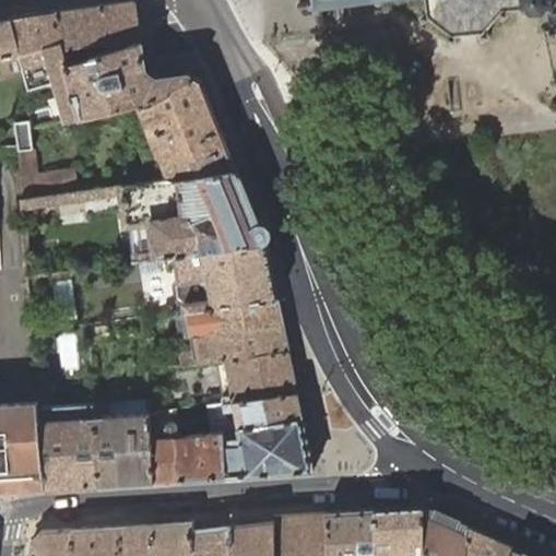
[(555,0),(297,0),(296,6),(297,12),(315,25),(320,25),(319,6),(354,0),(370,0),(373,10),(385,8),(382,0),(423,0),(424,13),(418,18),(422,23),(424,23),(430,22),(445,33),(446,39),(445,43),(452,45),(453,43),(457,36),(474,35),(480,39),(481,42),(487,39),(486,36),(486,28),(499,20),(500,20),(506,16),(505,13),(505,11),(511,10),(524,10),(524,12),(528,11),(528,9),(534,9),(534,11),(539,10),(540,33),(547,32),(548,40),(552,39),(552,31),(555,30),(555,0)]
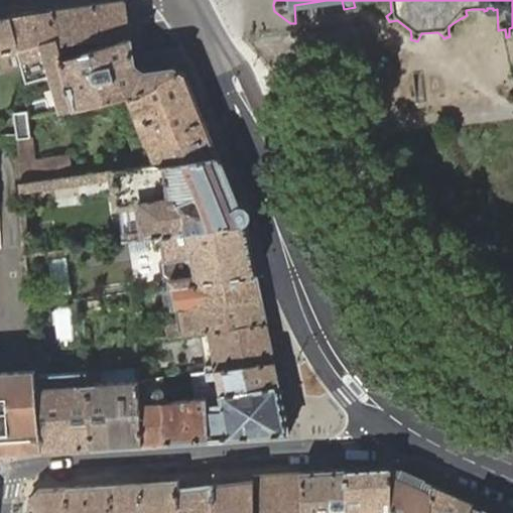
[(122,2),(49,12),(55,41),(61,62),(91,52),(129,40),(124,3),(122,2)]
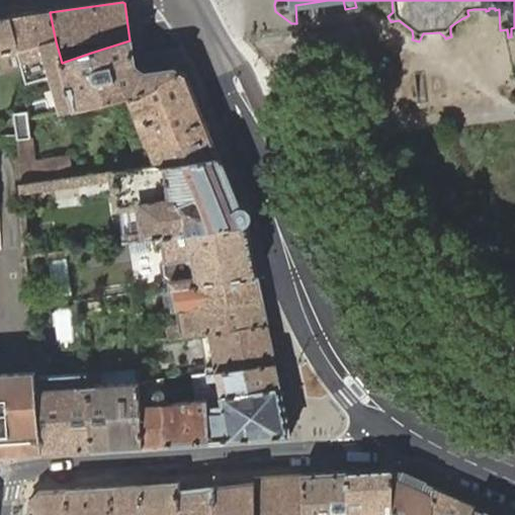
[(50,12),(8,17),(17,53),(24,83),(49,76),(61,114),(73,111),(60,64),(62,63),(56,41),(50,12)]
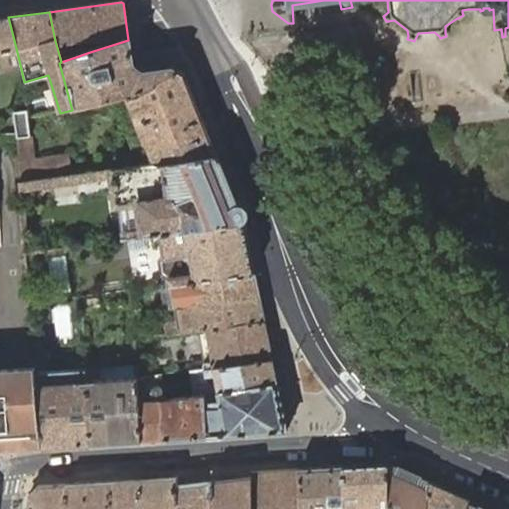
[(8,17),(0,18),(0,55),(17,52),(8,17)]
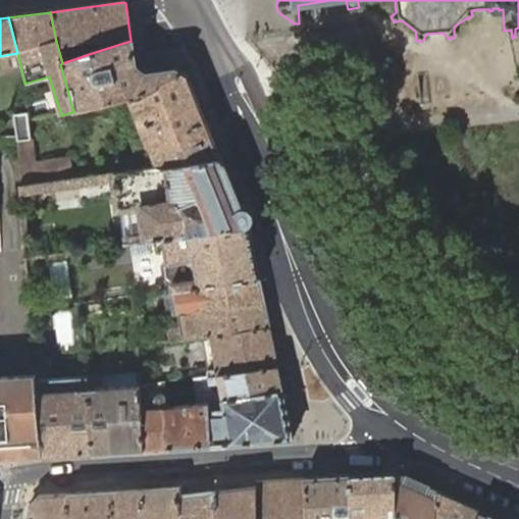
[(92,53),(62,63),(60,64),(73,112),(128,98),(135,97),(136,98),(147,93),(157,88),(156,86),(179,73),(174,70),(145,75),(135,67),(131,41),(92,53)]
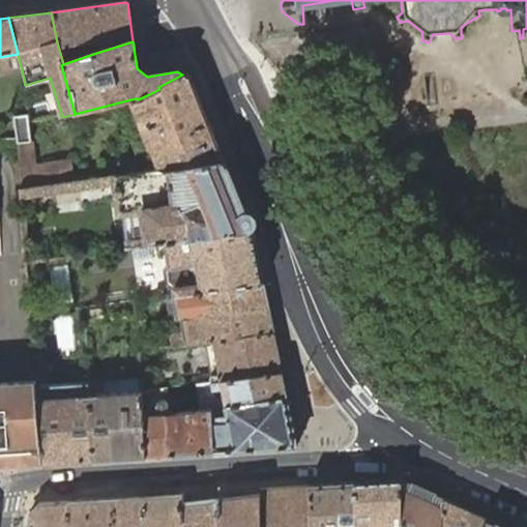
[(137,98),(130,99),(146,141),(207,126),(188,79),(182,75),(158,87),(159,89),(149,94),(138,99),(137,98)]
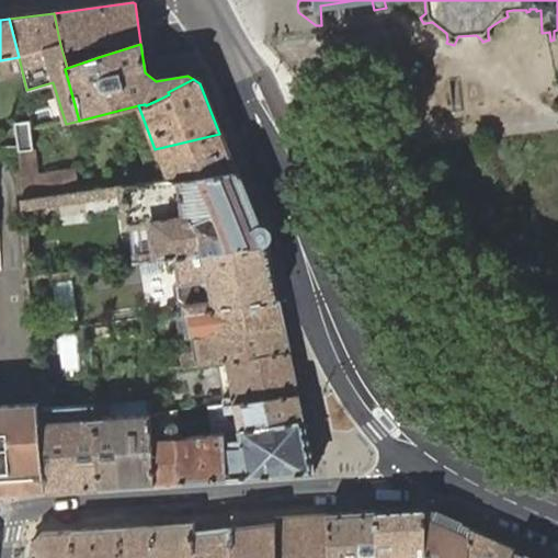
[(12,126),(14,149),(15,155),(30,154),(29,134),(27,124),(26,124),(12,126)]
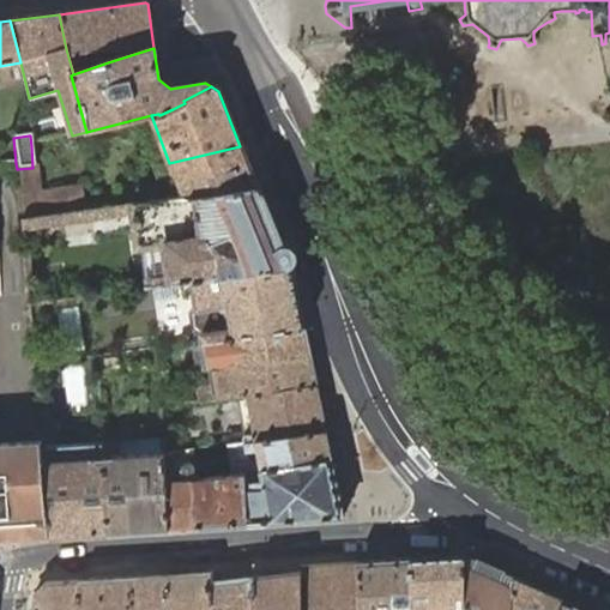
[(257,188),(240,146),(169,163),(183,199),(221,195),(257,188)]
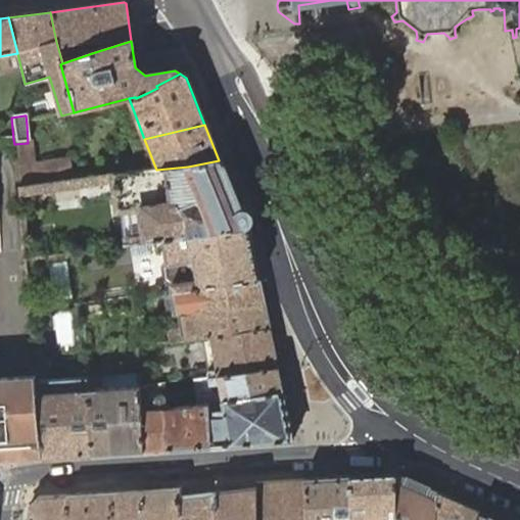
[(29,166),(28,143),(14,144),(16,170),(29,166)]
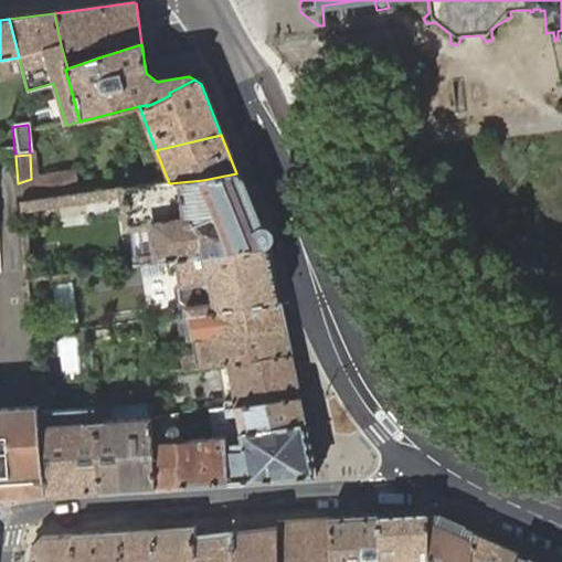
[(71,170),(31,179),(18,183),(19,202),(19,203),(74,195),(71,170)]
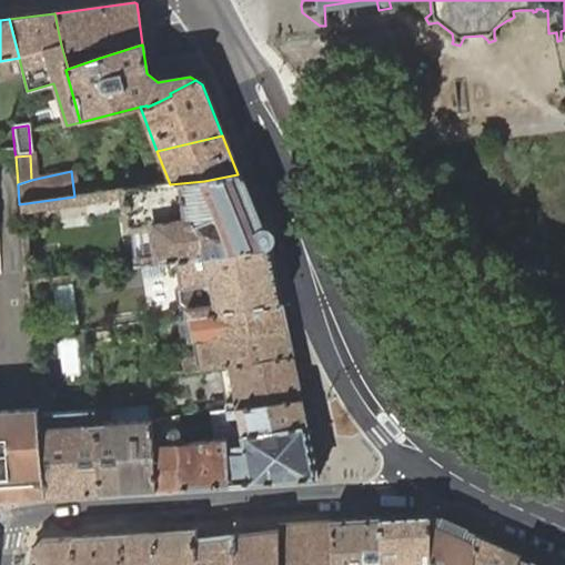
[(268,249),(238,174),(204,181),(170,184),(139,187),(124,190),(129,228),(134,269),(157,265),(178,262),(231,253),(268,249)]
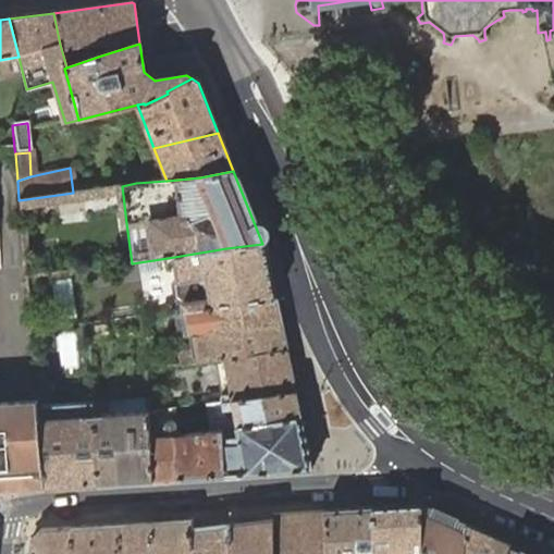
[(73,193),(19,200),(20,212),(113,198),(112,186),(73,193)]
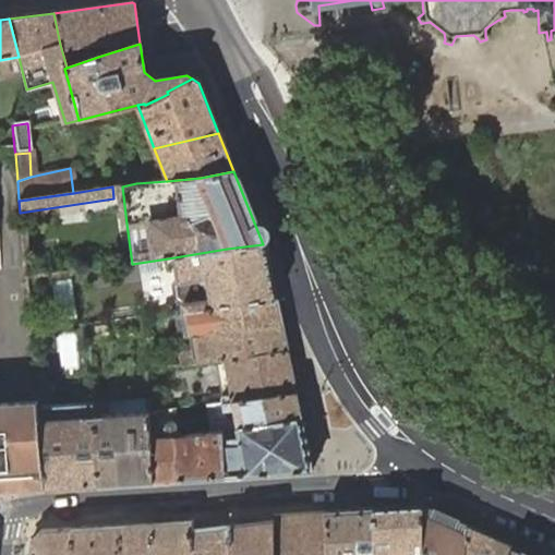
[(275,299),(263,244),(227,249),(175,257),(181,313),(275,299)]
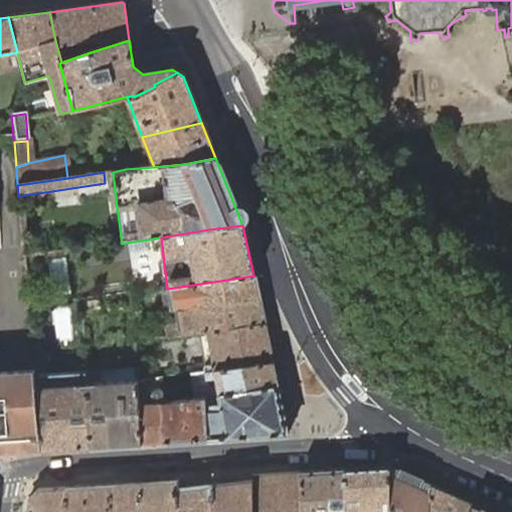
[(259,300),(253,276),(167,289),(161,290),(165,314),(175,313),(259,300)]
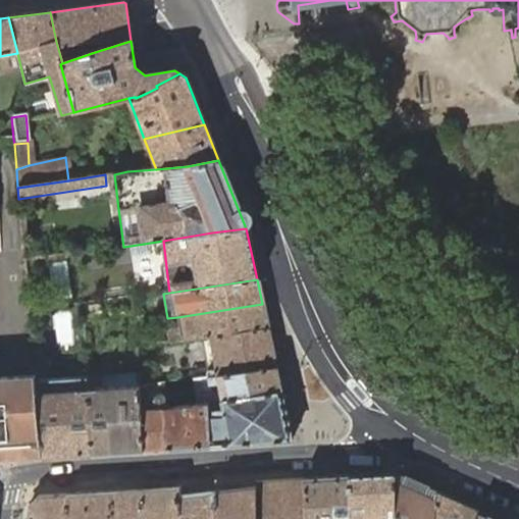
[(267,328),(262,304),(177,317),(182,342),(208,339),(267,328)]
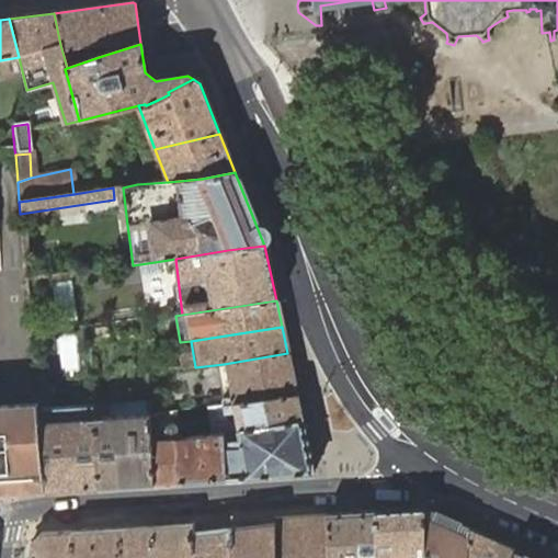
[(296,396),(287,353),(224,364),(232,405),(296,396)]
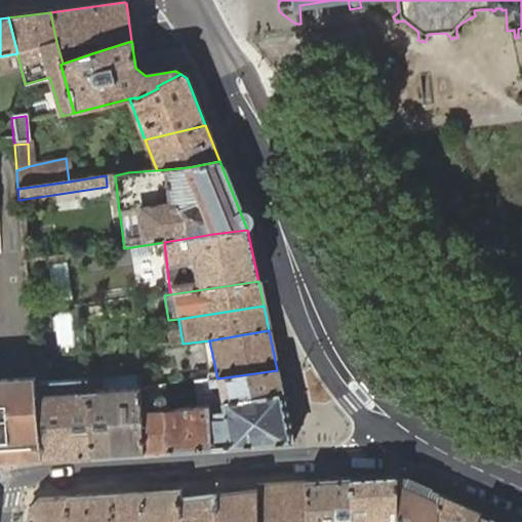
[(282,394),(277,370),(217,378),(223,403),(282,394)]
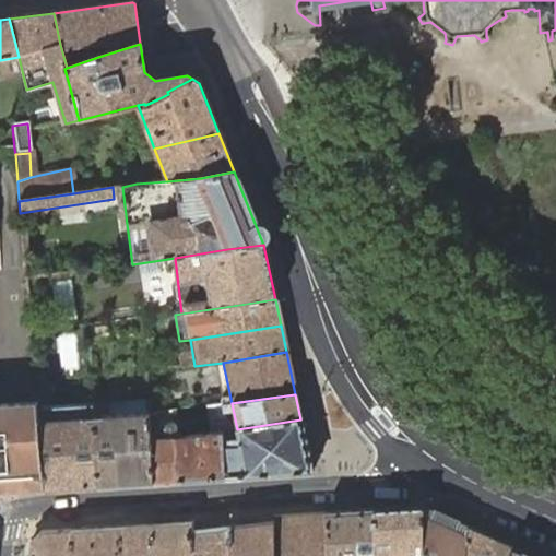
[(38,411),(37,405),(7,406),(0,406),(0,493),(12,493),(45,491),(38,411)]
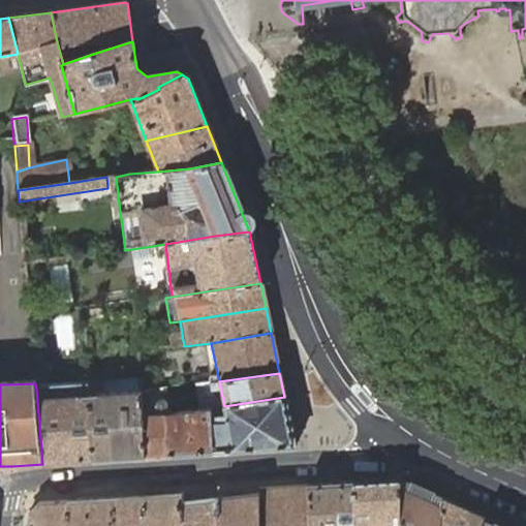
[(88,397),(88,385),(36,389),(42,464),(92,461),(88,397)]
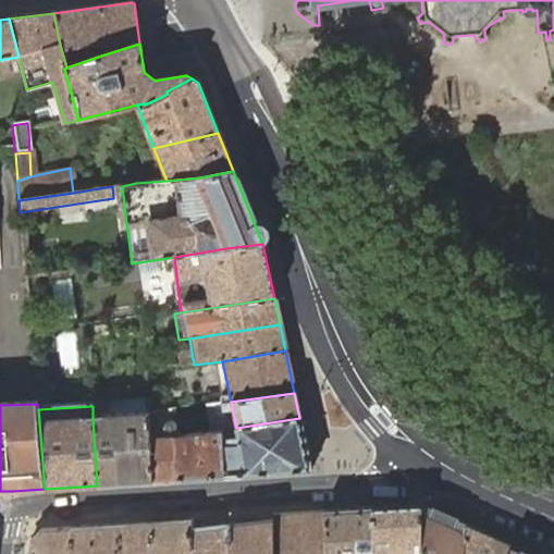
[(155,414),(147,415),(148,440),(151,482),(176,480),(174,439),(174,423),(173,422),(172,422),(171,421),(170,422),(169,422),(168,422),(167,422),(165,423),(164,423),(163,425),(163,426),(162,427),(162,429),(162,439),(156,439),(155,414)]
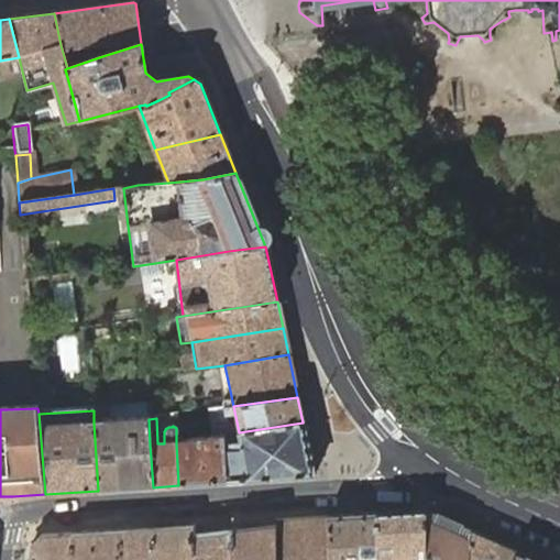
[(150,445),(149,419),(94,423),(98,491),(153,487),(150,445)]
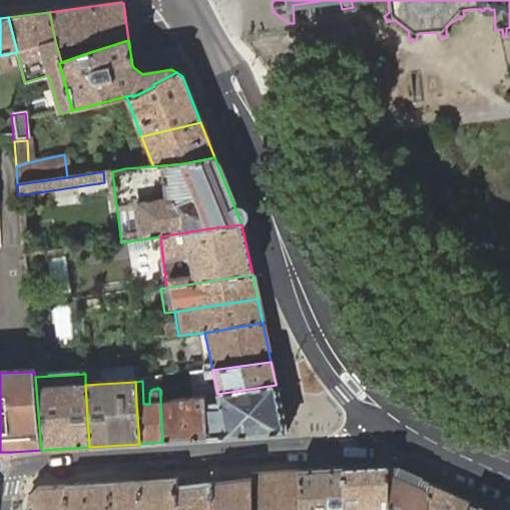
[(286,433),(276,385),(217,394),(202,395),(202,399),(160,404),(162,442),(207,439),(286,433)]
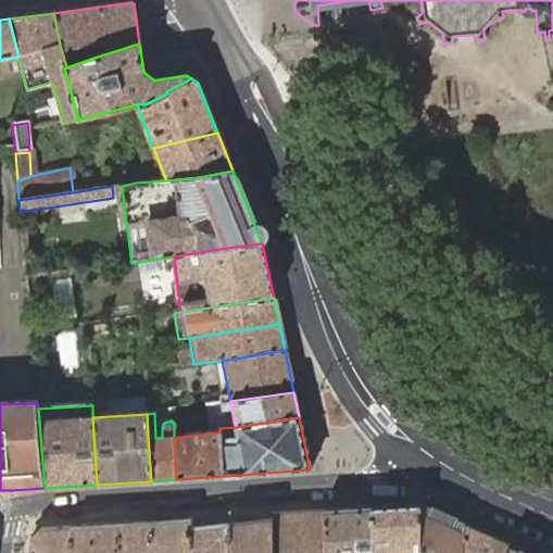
[(418,552),(419,505),(372,508),(372,552),(418,552)]
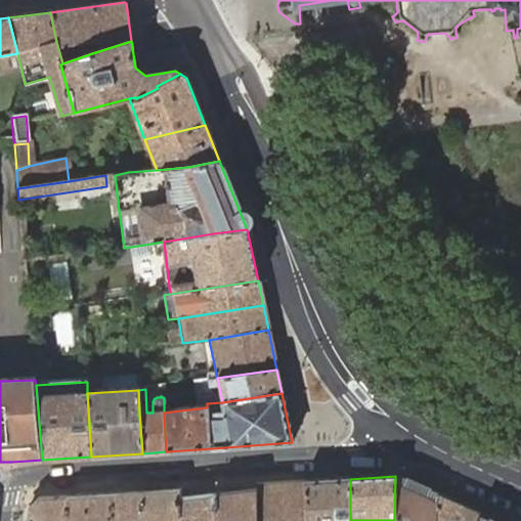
[(396,476),(395,476),(394,520),(435,520),(437,507),(436,496),(438,494),(424,488),(396,476)]
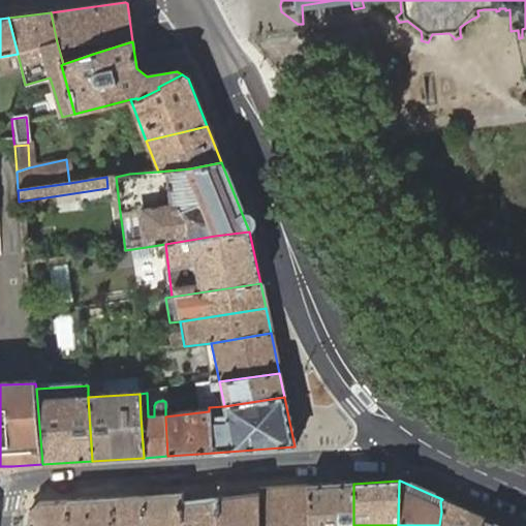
[(353,525),(353,484),(306,487),(309,525),(353,525)]
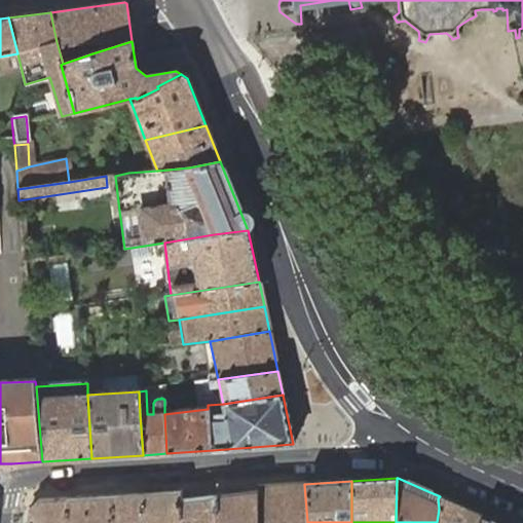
[(240,493),(215,495),(215,522),(307,522),(304,484),(256,487),(255,491),(240,493)]
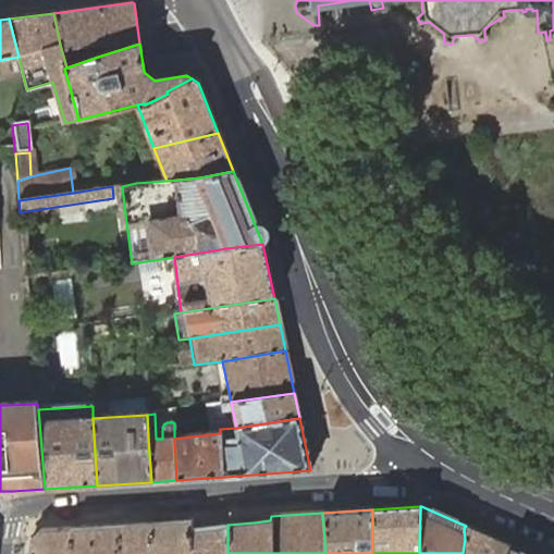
[(72,529),(69,553),(188,553),(187,521),(172,522),(154,524),(72,529)]
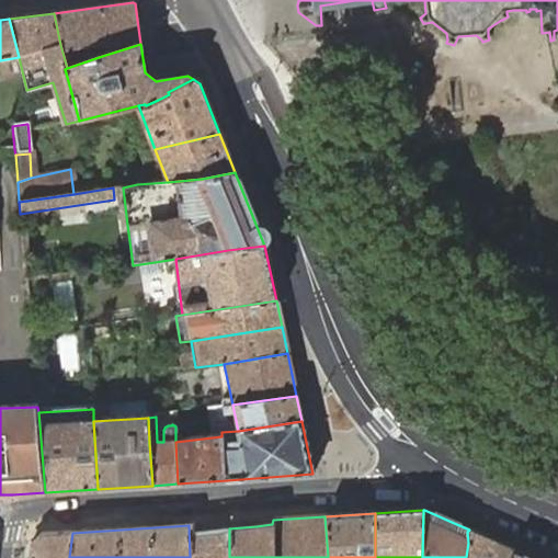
[(192,525),(189,525),(190,557),(229,557),(229,528),(192,534),(192,525)]
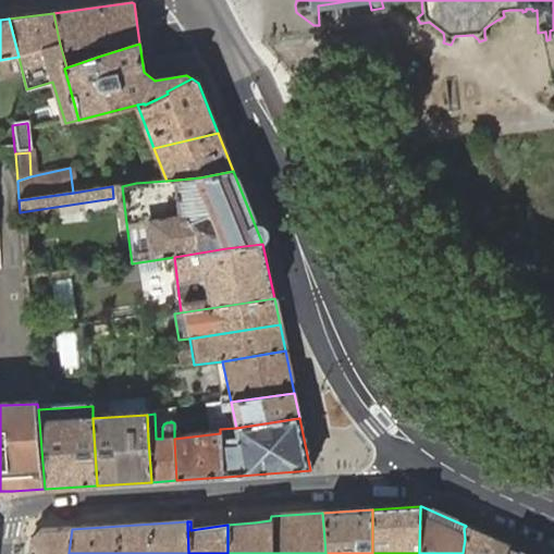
[(508,553),(509,545),(466,526),(464,528),(465,539),(463,553),(508,553)]
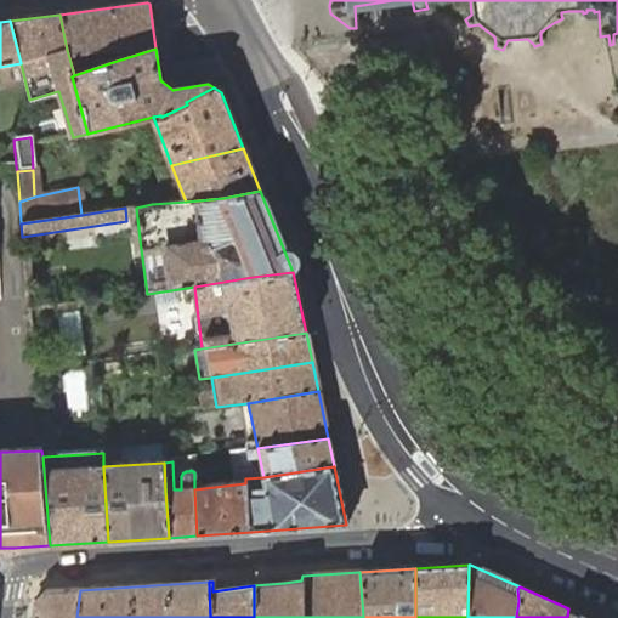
[(33,602),(30,617),(77,617),(80,590),(43,593),(33,602)]
